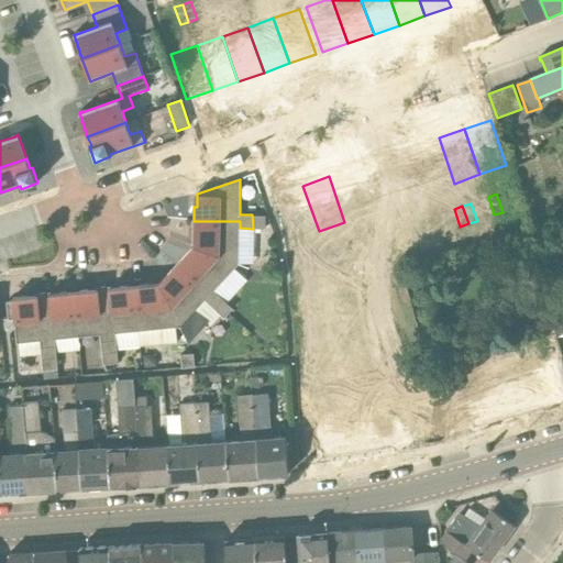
[(252,214),(253,229),(265,229),(265,221),(265,216),(252,214)]
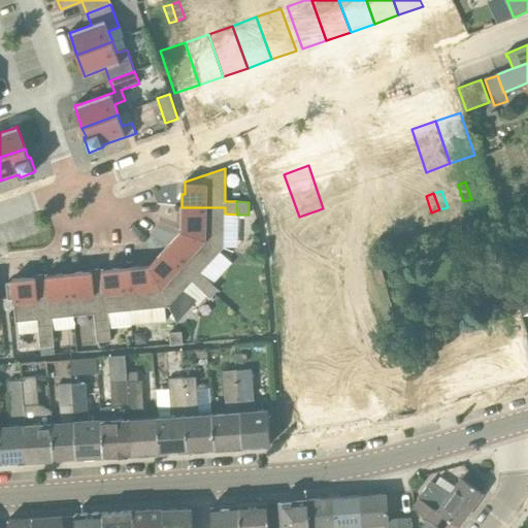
[(184,232),(226,245),(225,216),(225,213),(225,207),(182,207),(182,222),(185,222),(184,232)]
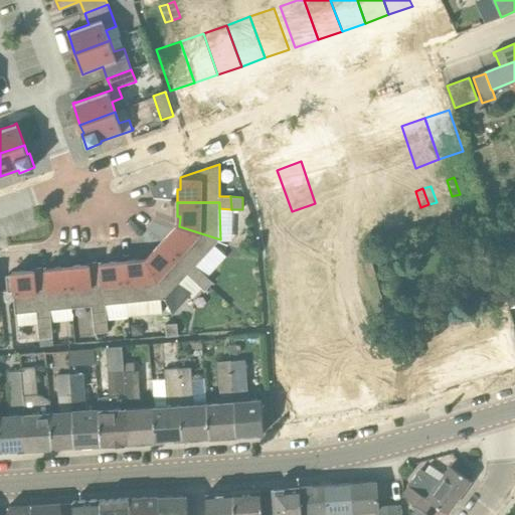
[(389,218),(383,202),(376,204),(382,221),(389,218)]
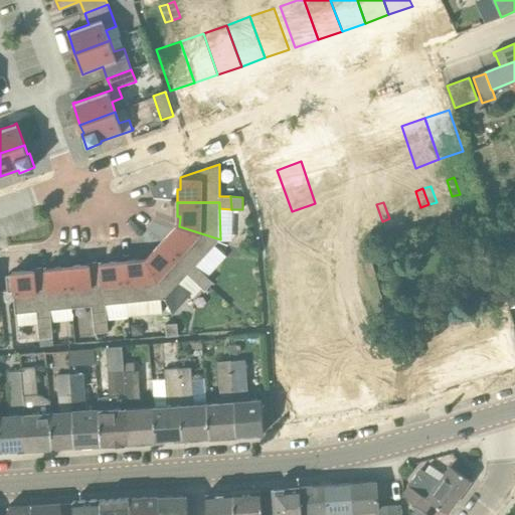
[(382,221),(376,204),(368,207),(374,223),(382,221)]
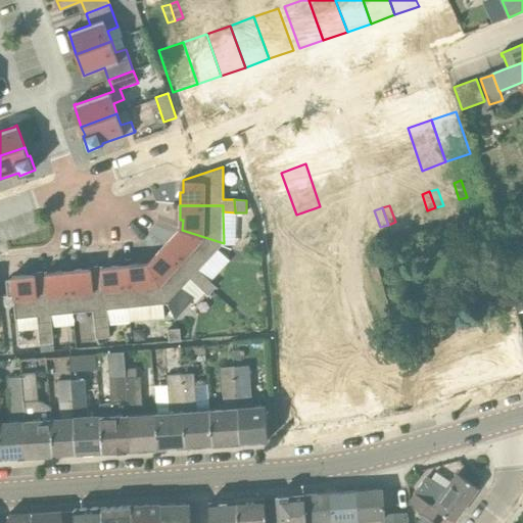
[(341,241),(335,225),(327,227),(333,243),(341,241)]
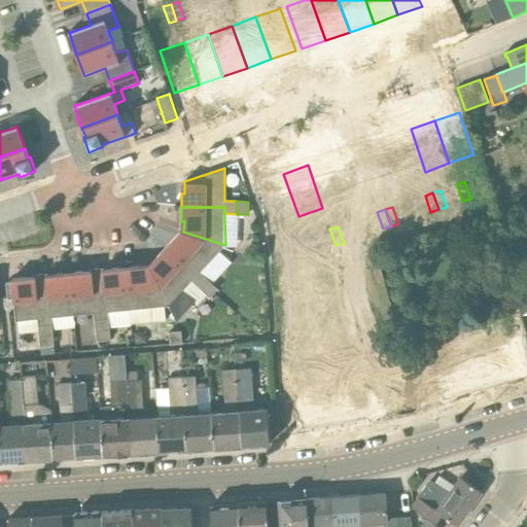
[(201,290),(209,281),(200,273),(225,245),(183,232),(176,240),(174,238),(165,248),(196,277),(191,282),(201,290)]
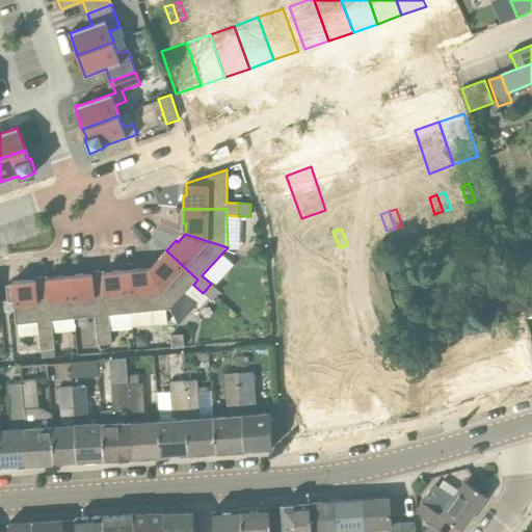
[(324,260),(319,242),(311,245),(317,262),(324,260)]
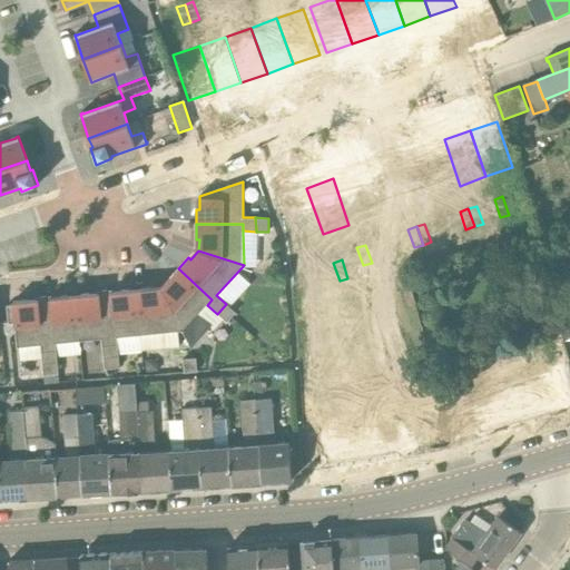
[(340,281),(333,263),(324,266),(331,284),(340,281)]
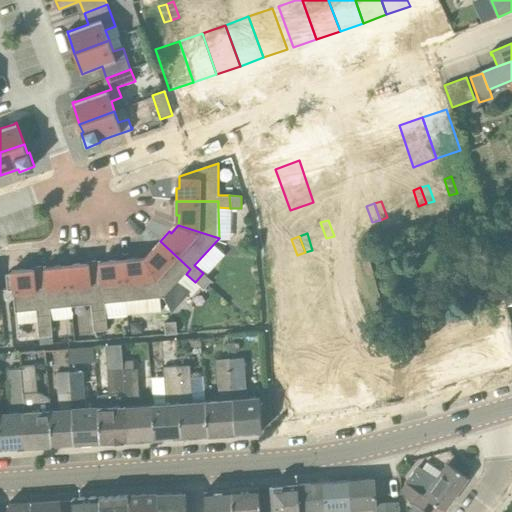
[(186,274),(190,269),(160,241),(151,251),(153,253),(146,261),(164,298),(186,274)]
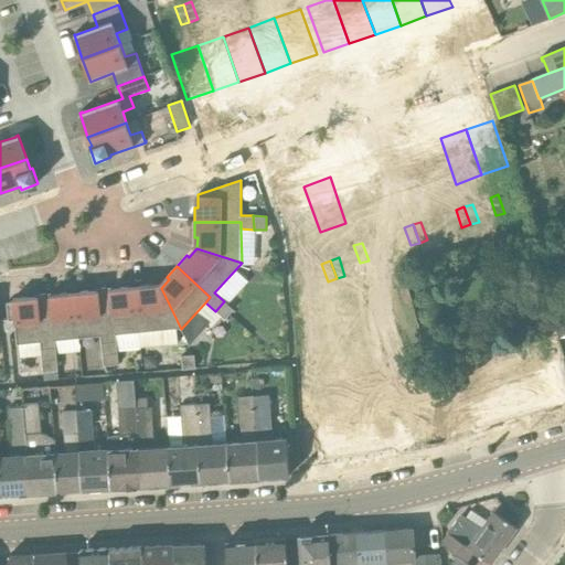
[(138,331),(181,329),(161,288),(149,289),(149,286),(134,287),(138,331)]
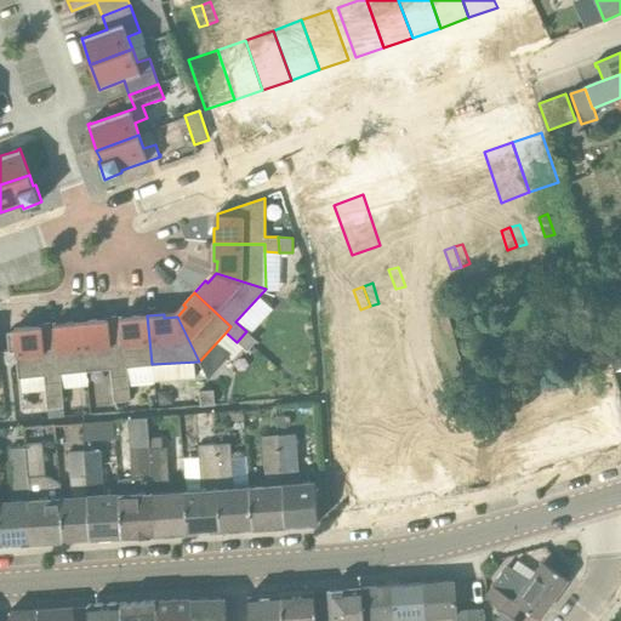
[(123,317),(114,317),(106,318),(106,320),(106,324),(108,347),(125,346),(127,366),(152,364),(147,315),(131,318),(123,318),(123,317)]
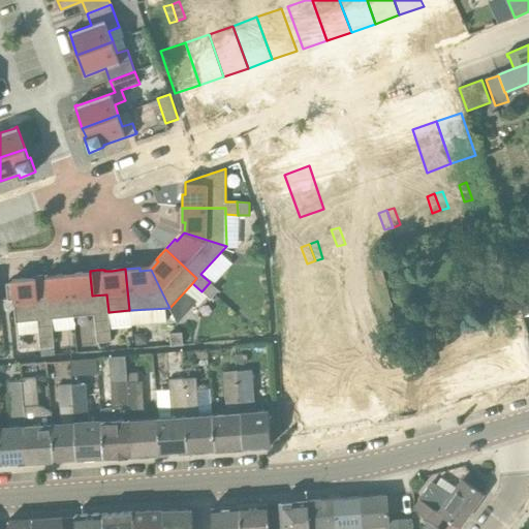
[(101,321),(109,320),(109,312),(106,294),(92,296),(90,276),(90,273),(83,273),(69,275),(73,316),(94,314),(94,322),(101,321)]
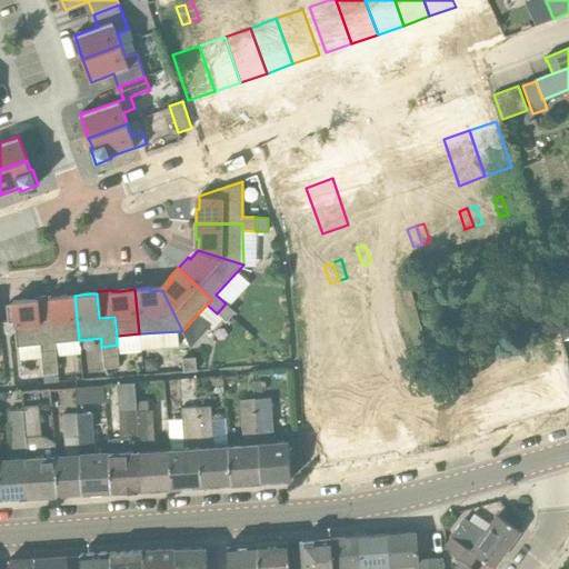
[(53,323),(56,341),(79,340),(75,296),(59,297),(51,298),(51,296),(43,297),(36,297),(36,299),(38,325),(53,323)]
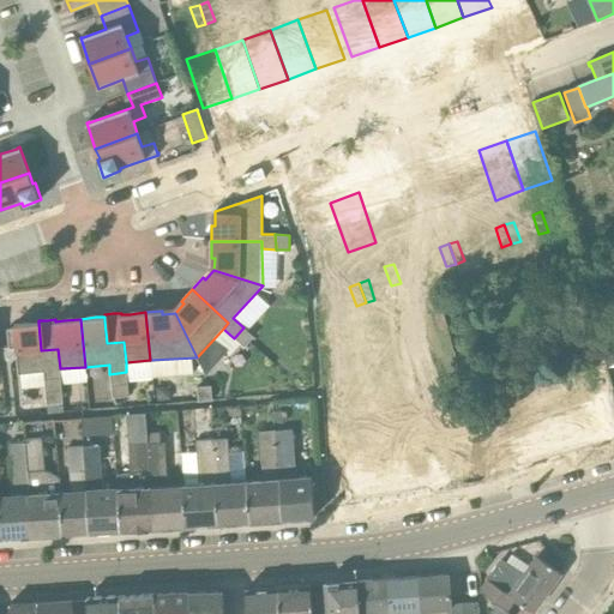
[(52,379),(60,379),(60,368),(58,349),(41,350),(38,323),(30,324),(13,325),(13,329),(7,330),(8,349),(14,348),(17,373),(22,373),(43,372),(43,380),(52,379)]
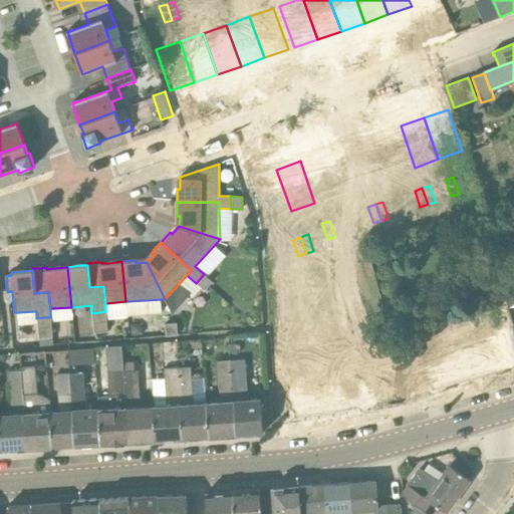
[(204,274),(196,283),(204,291),(213,282),(204,274)]
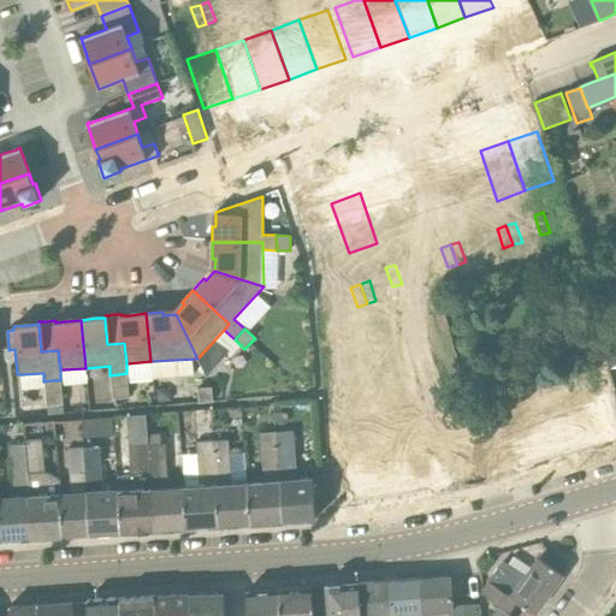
[(615,366),(615,350),(605,354),(610,368),(615,366)]
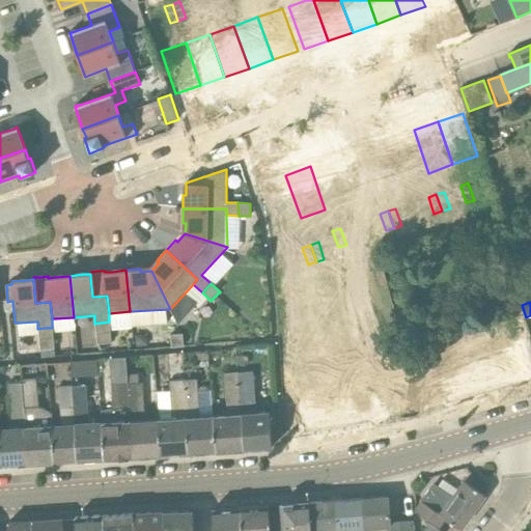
[(508,336),(501,319),(494,323),(500,339),(508,336)]
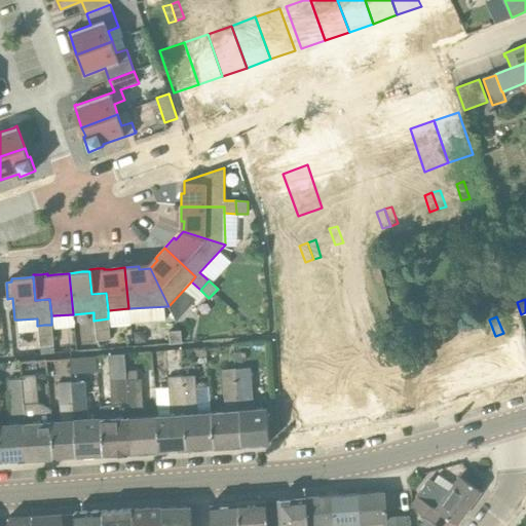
[(101,320),(94,321),(95,331),(109,329),(109,324),(108,318),(101,320)]
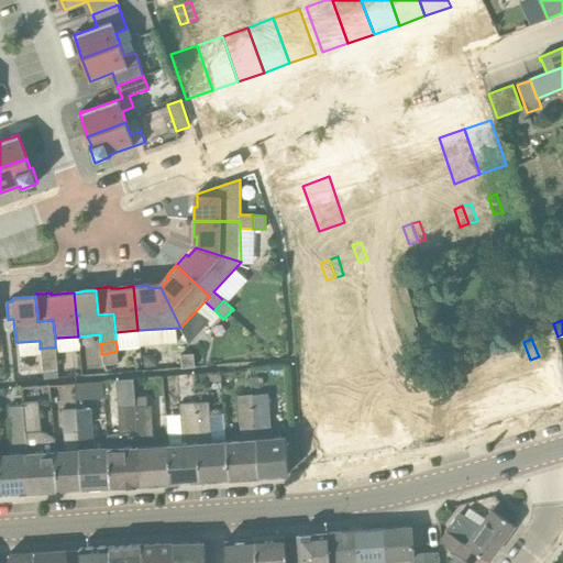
[(530,360),(523,342),(515,345),(522,363),(530,360)]
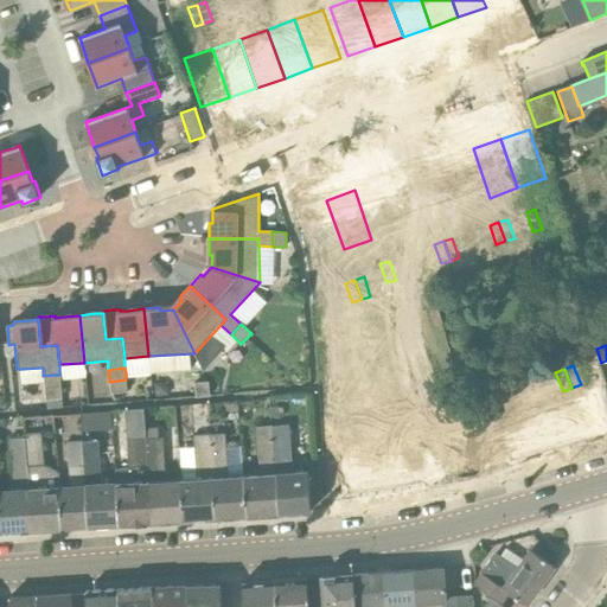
[(51,375),(43,376),(43,382),(44,388),(61,387),(61,378),(59,375),(51,375)]
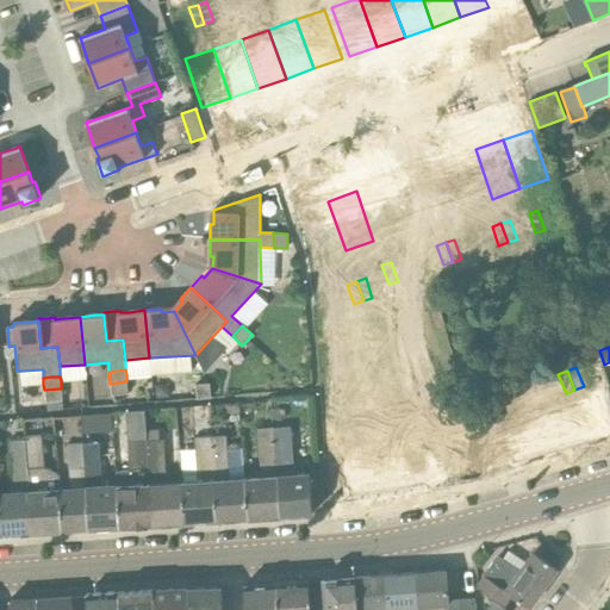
[(126,381),(110,384),(110,394),(128,393),(126,381)]
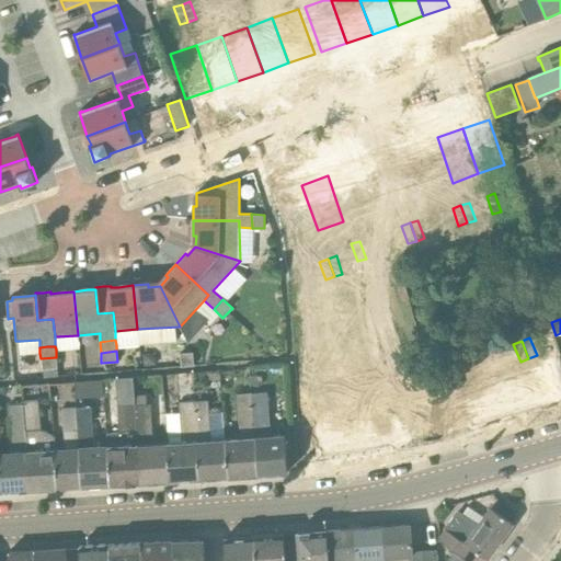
[(180,353),(181,367),(194,366),(193,352),(180,353)]
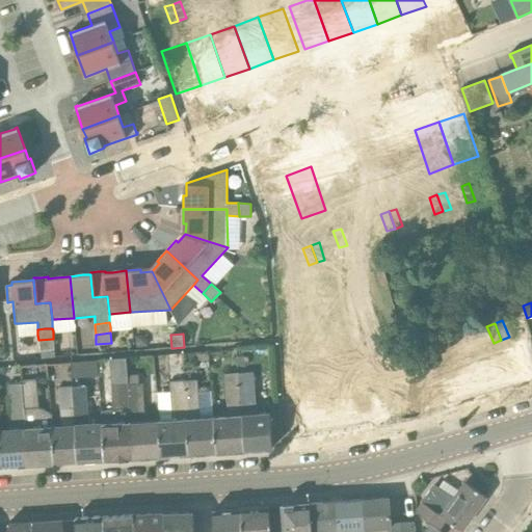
[(149,347),(148,340),(142,335),(135,335),(136,348),(149,347)]
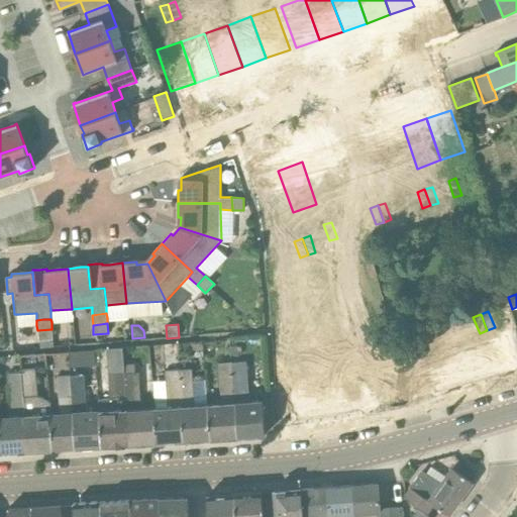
[(456,342),(450,326),(442,329),(448,345),(456,342)]
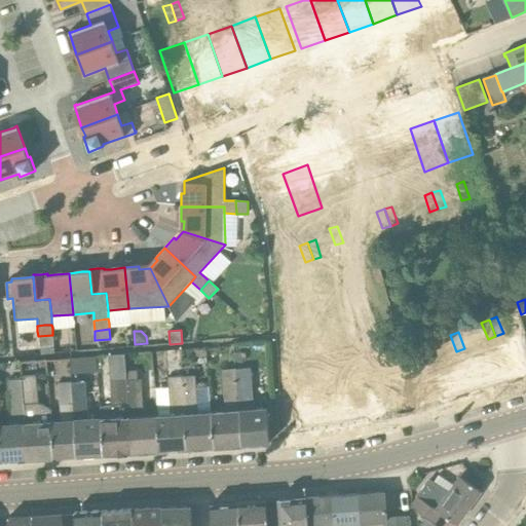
[(52,335),(38,336),(39,345),(53,344),(52,335)]
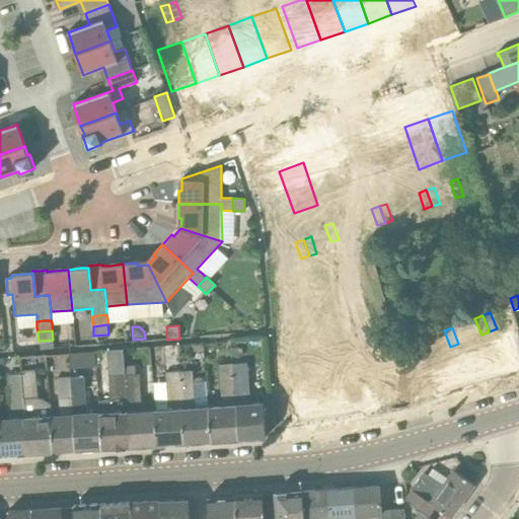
[(450,347),(444,330),(437,334),(443,350),(450,347)]
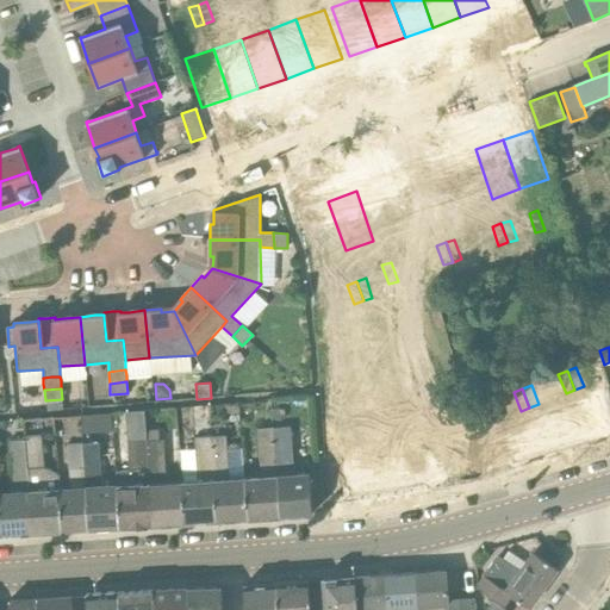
[(441,415),(437,394),(428,397),(431,416),(441,415)]
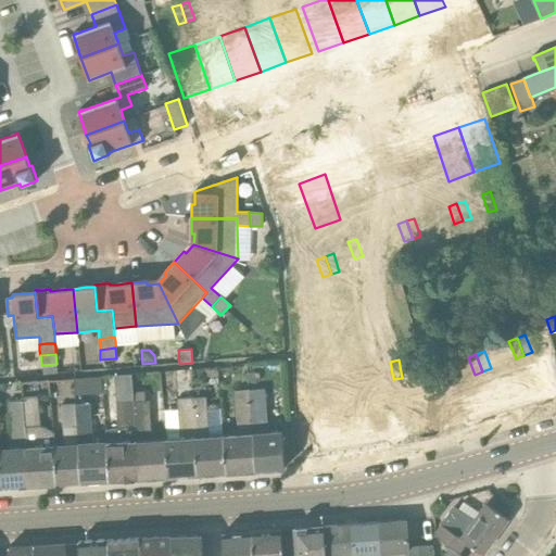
[(366,384),(363,366),(354,368),(357,387),(366,384)]
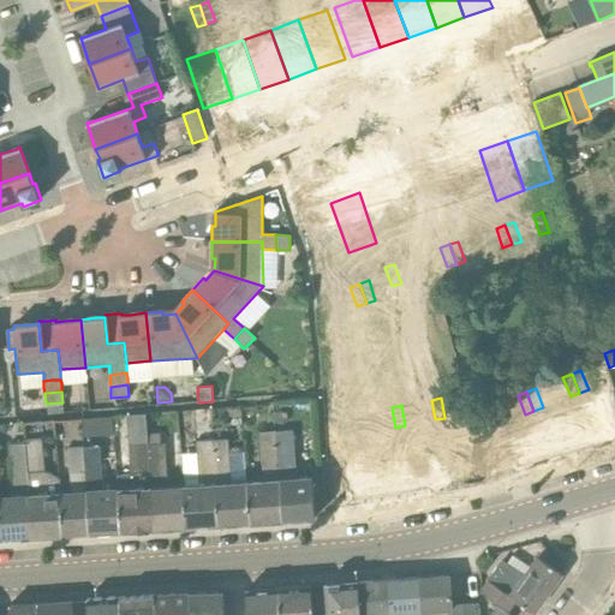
[(395,428),(392,407),(382,408),(387,429),(395,428)]
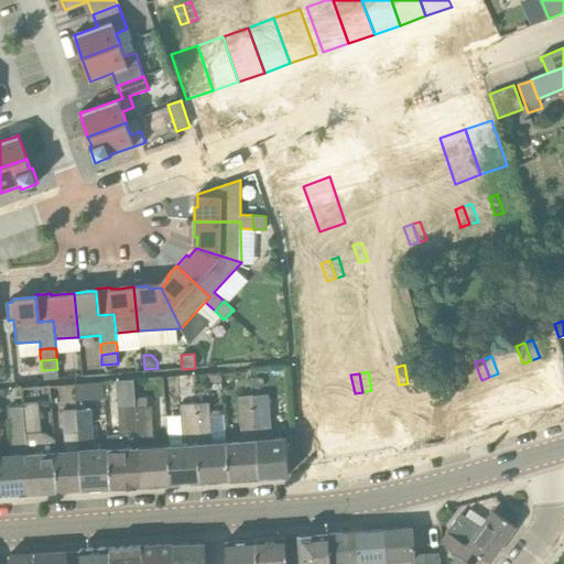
[(252,379),(252,388),(264,387),(264,378),(252,379)]
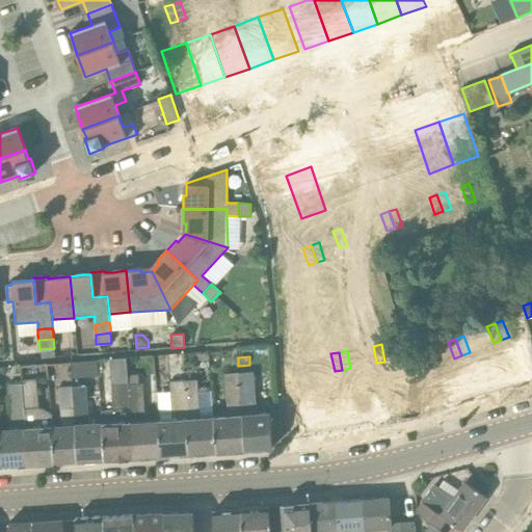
[(420,374),(415,356),(406,358),(411,376),(420,374)]
